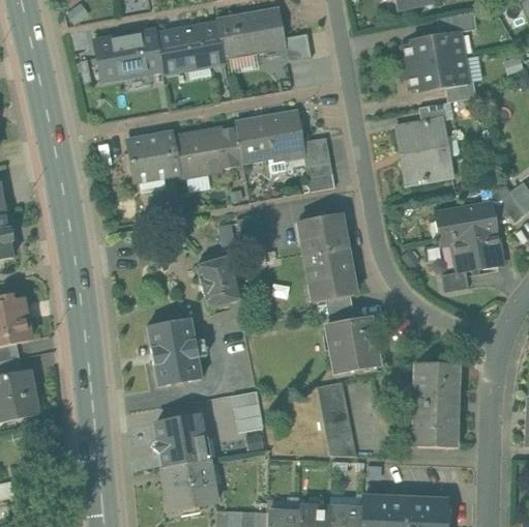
[(277,6),(216,18),(217,23),(224,57),(285,46),(284,36),(277,6)]
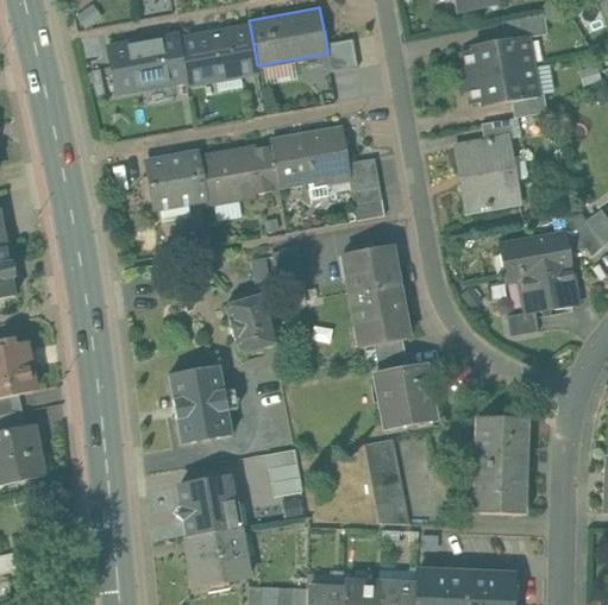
[(544,12),(502,19),(506,38),(527,33),(527,36),(547,32),(544,12)]
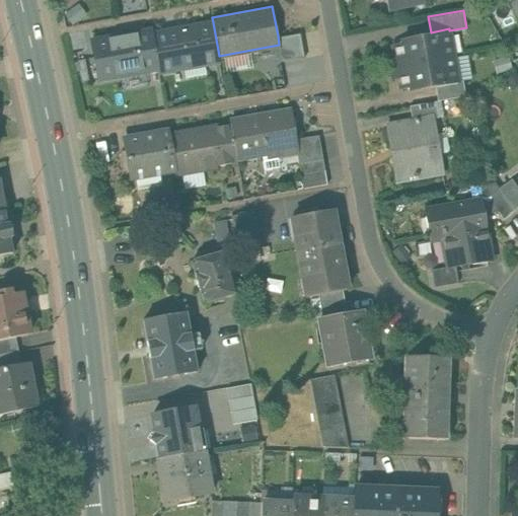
[(154,32),(153,32),(159,67),(158,67),(159,71),(175,68),(175,64),(205,59),(205,62),(220,60),(219,56),(213,22),(154,32)]
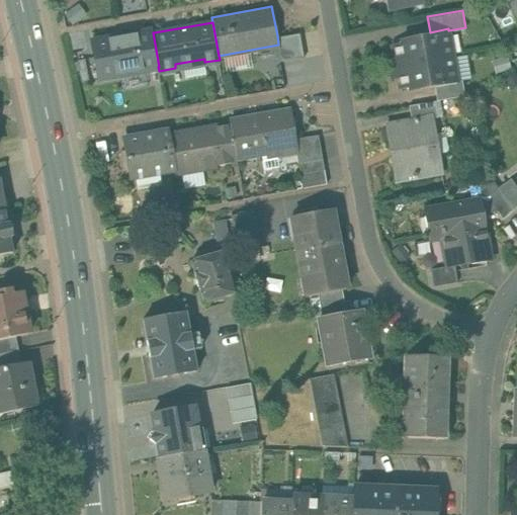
[(153,28),(92,39),(99,77),(158,67),(159,67),(153,32),(154,32),(153,28)]
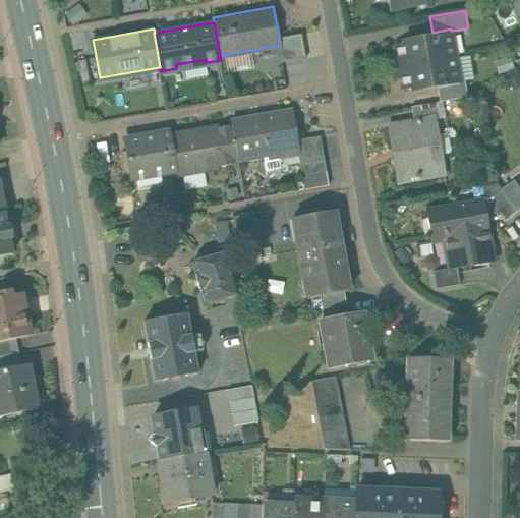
[(432,33),(418,35),(418,39),(396,43),(400,65),(455,55),(451,31),(451,29),(432,33)]
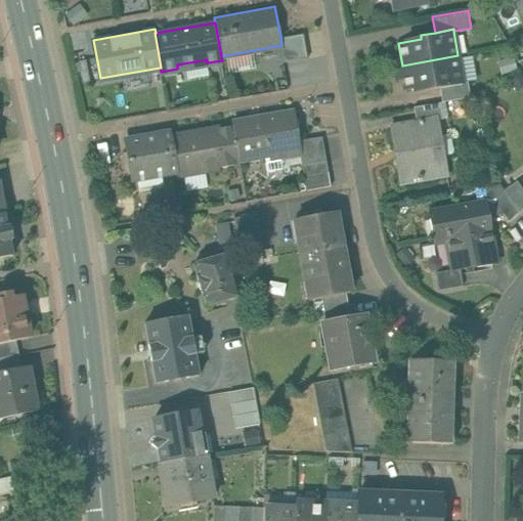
[(304,32),(280,36),(281,45),(285,60),(308,55),(304,32)]
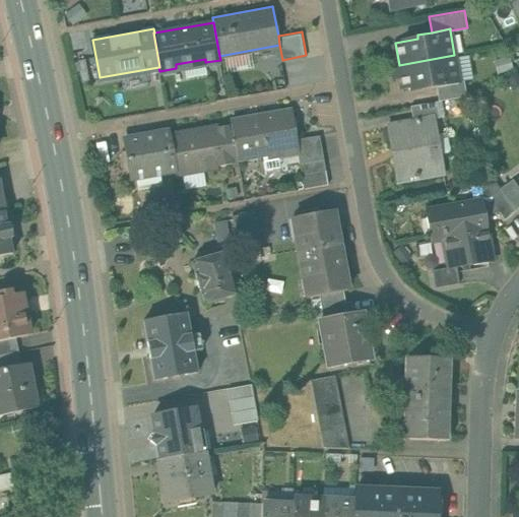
[(454,55),(399,65),(403,86),(426,82),(427,86),(437,85),(459,81),(458,80),(454,55)]
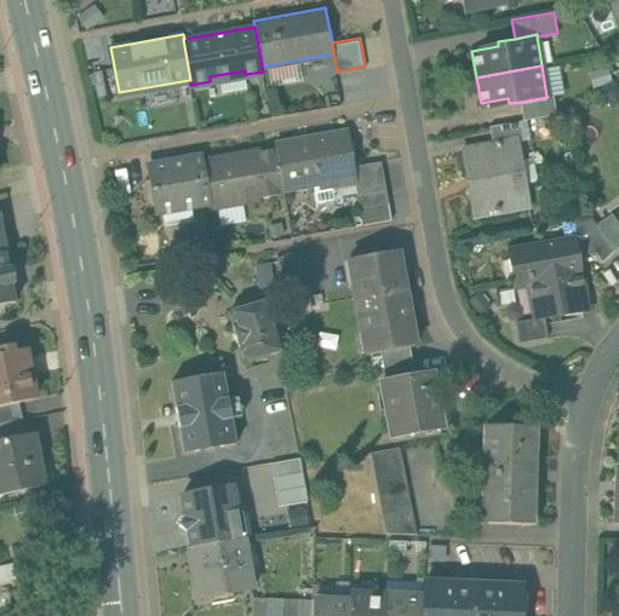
[(548,97),(521,102),(525,119),(557,113),(554,95),(546,96),(548,97)]
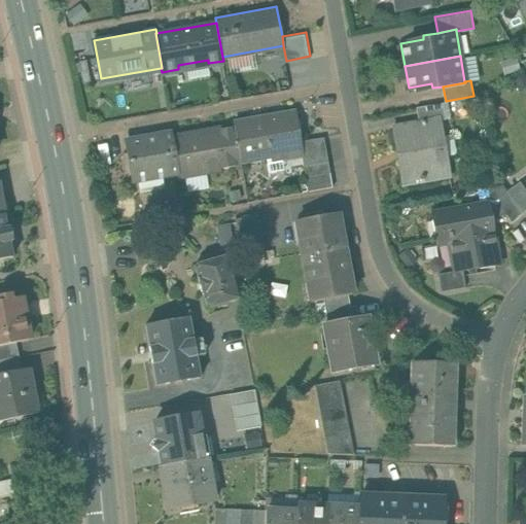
[(443,101),(417,105),(419,119),(440,116),(441,118),(446,117),(443,101)]
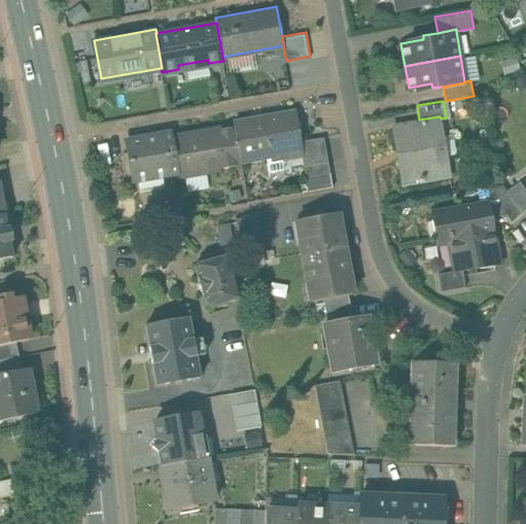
[(295,110),(234,120),(235,125),(241,160),(302,148),(301,139),(295,110)]
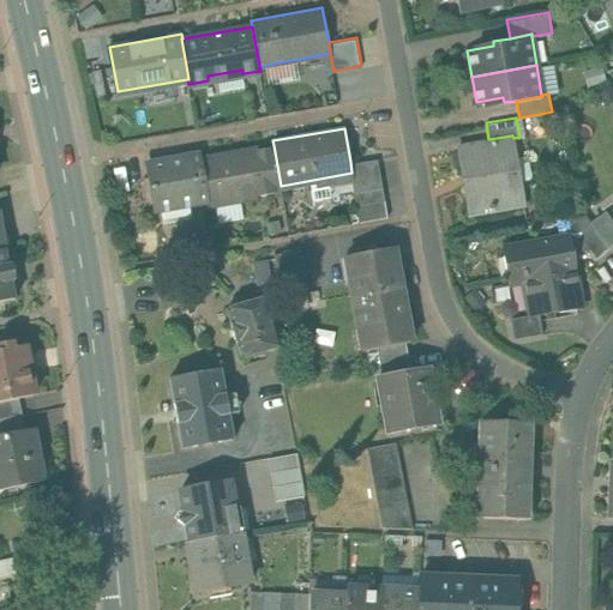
[(488,139),(458,145),(462,168),(466,167),(473,211),(524,201),(514,138),(512,136),(488,139)]
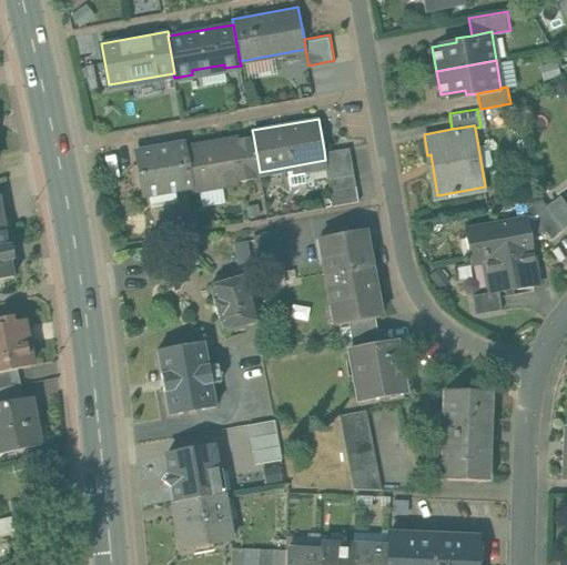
[(231,141),(219,143),(215,142),(188,147),(189,151),(194,182),(194,187),(260,175),(260,172),(253,134),(233,139),(231,141)]
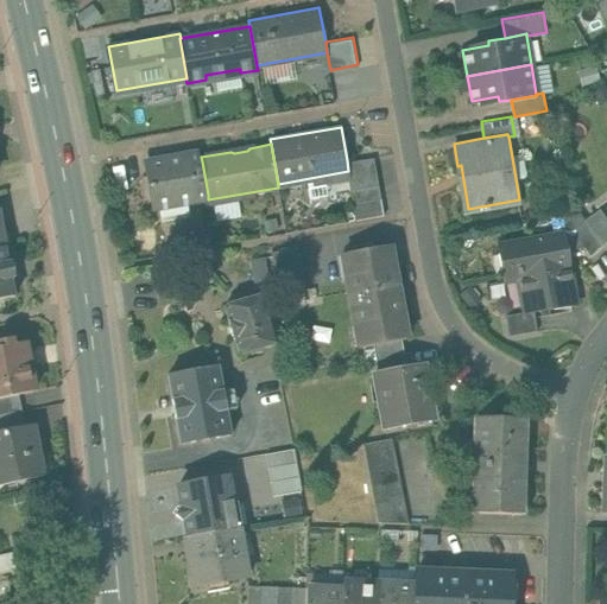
[(185,154),(147,161),(147,160),(146,160),(153,205),(155,205),(155,204),(208,195),(202,161),(188,164),(185,154)]
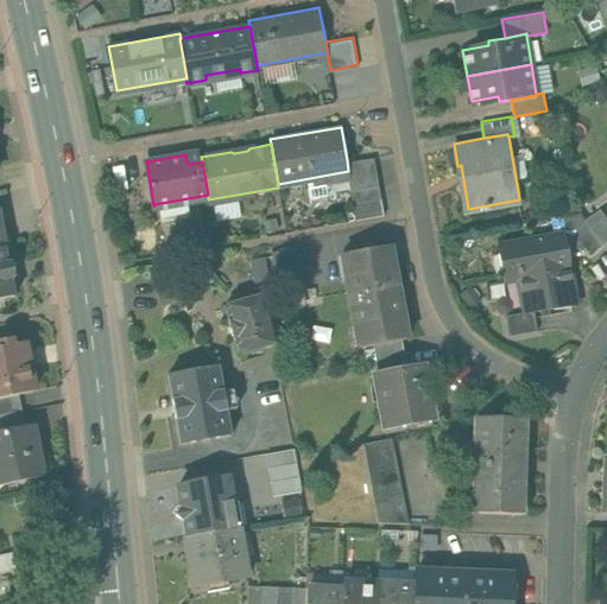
[(375,156),(347,160),(348,171),(351,189),(379,184),(375,156)]
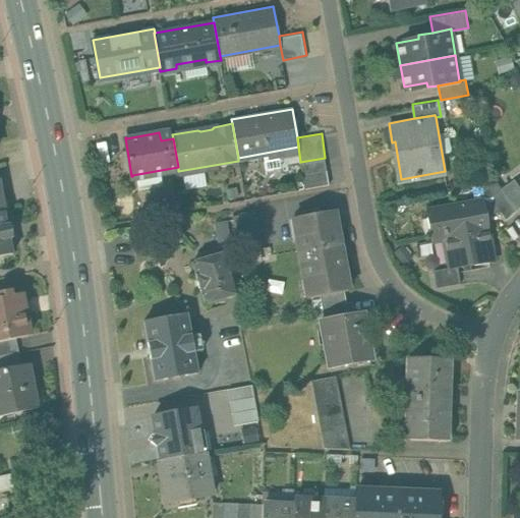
[(325,158),(300,162),(302,174),(327,169),(325,158)]
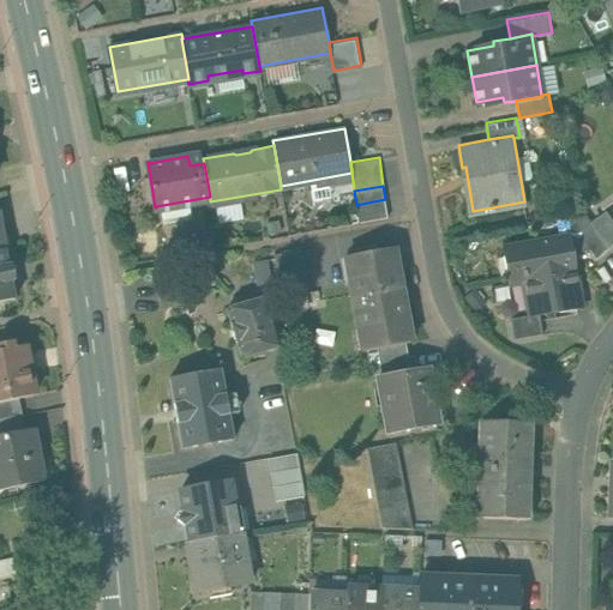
[(386,201),(358,206),(361,221),(389,216),(386,201)]
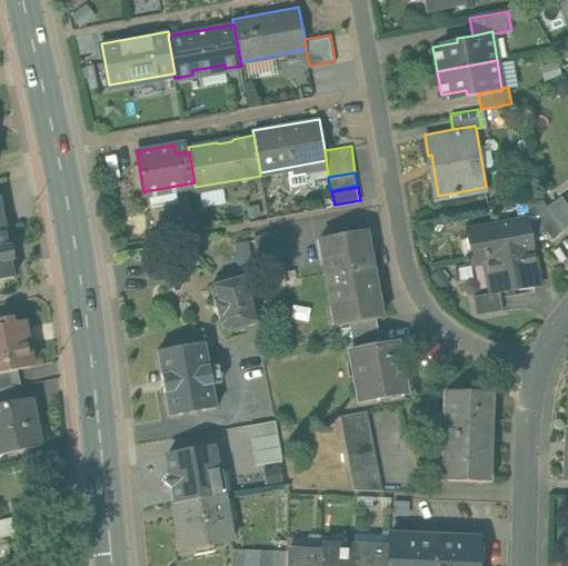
[(567,197),(565,194),(549,205),(566,228),(567,227),(567,197)]
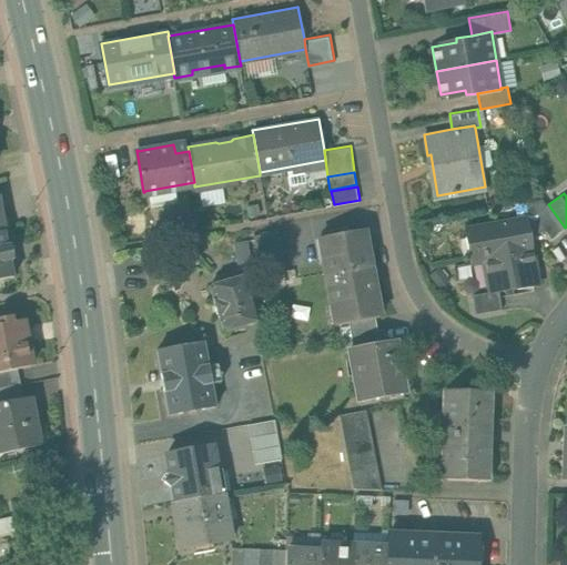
[(544,198),(518,202),(520,217),(526,215),(529,231),(545,228),(535,213),(548,204),(544,198)]
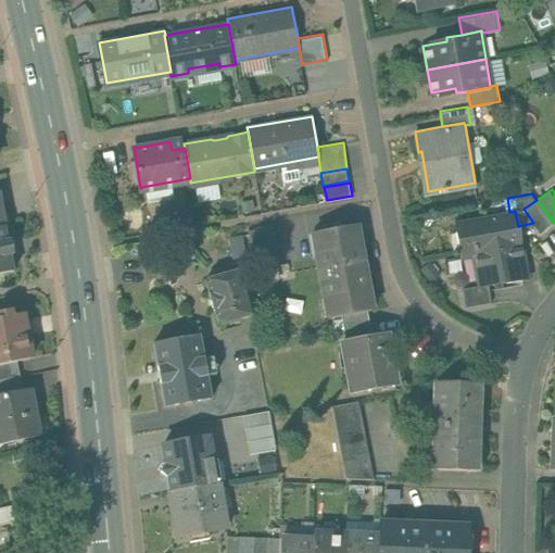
[(553,223),(537,200),(524,209),(533,223),(540,233),(553,223)]
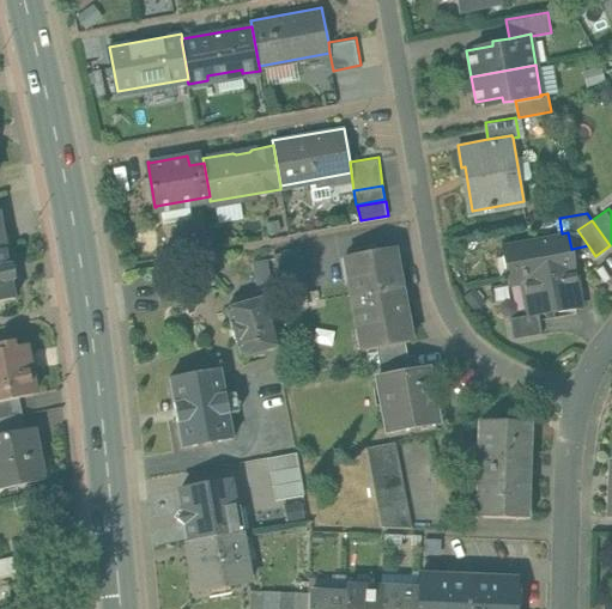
[(562,233),(503,244),(508,273),(574,261),(571,249),(568,232),(562,233)]
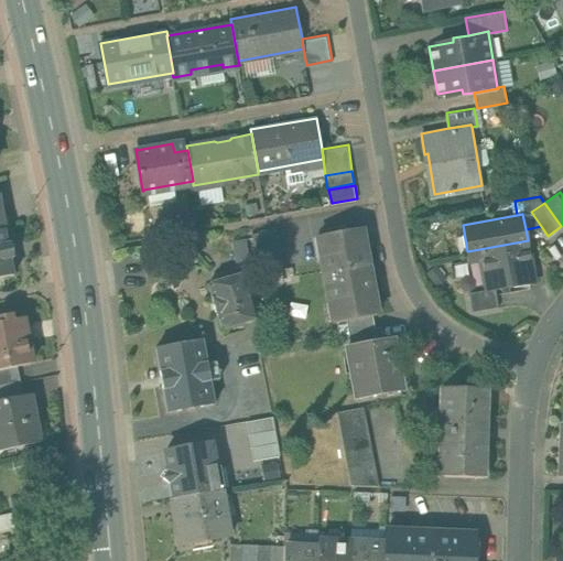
[(363,225),(318,234),(335,320),(348,317),(374,313),(378,312),(363,225)]
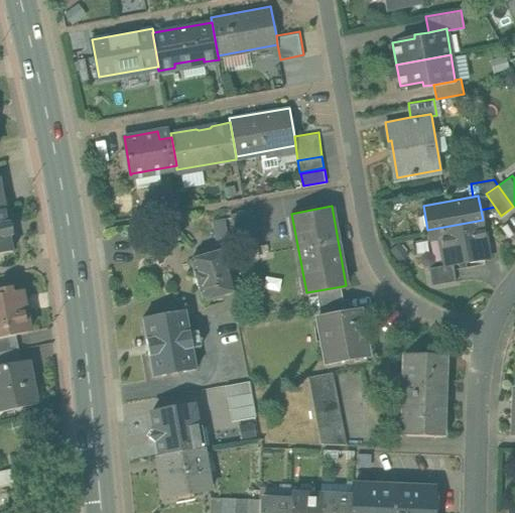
[(5,208),(0,209),(0,252),(13,249),(10,235),(13,234),(10,221),(7,221),(5,208)]
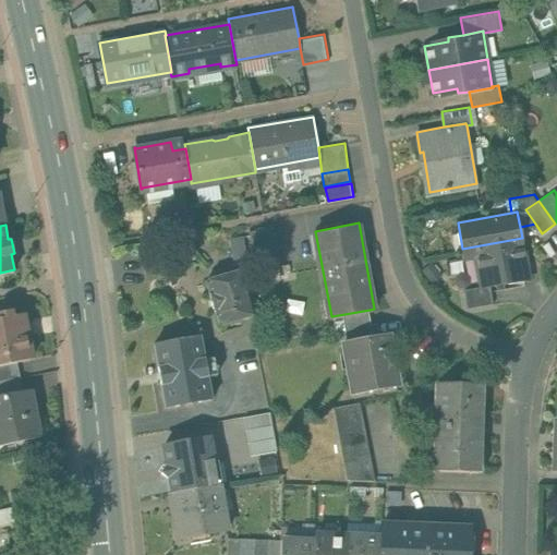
[(276,225),(251,229),(257,268),(282,263),(276,225)]
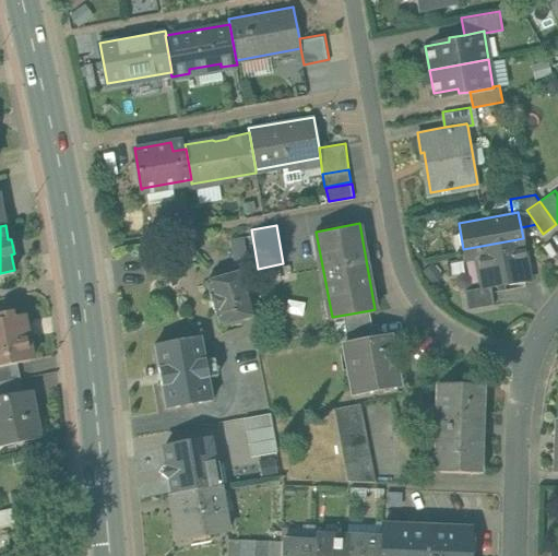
[(523,238),(463,249),(464,257),(477,255),(483,285),(484,286),(491,285),(530,278),(523,238)]
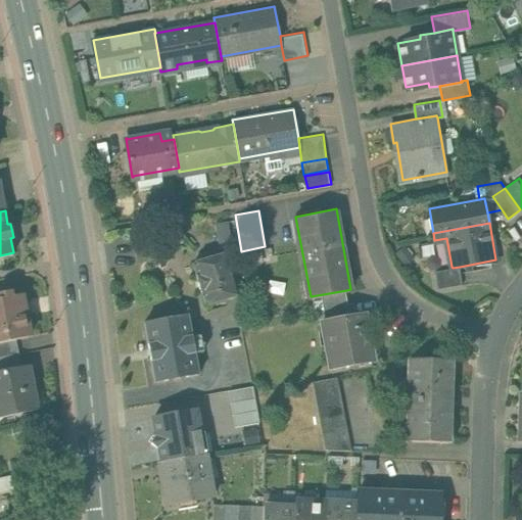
[(228,251),(194,262),(206,303),(241,293),(228,251)]
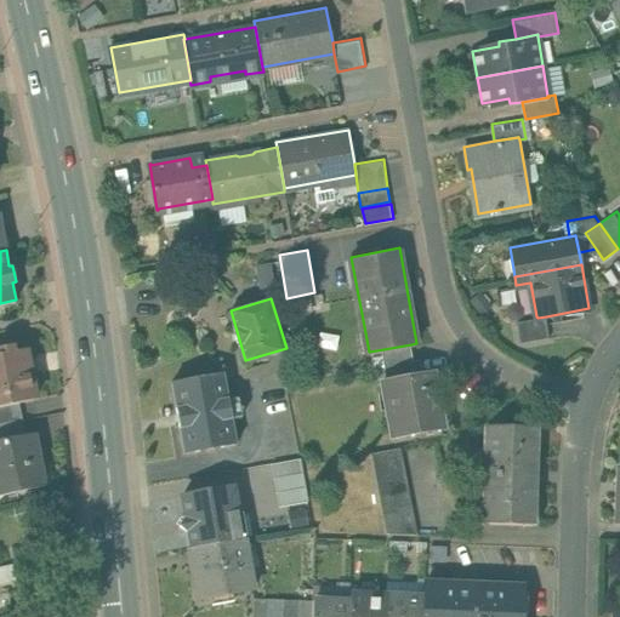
[(536,316),(517,320),(521,341),(550,336),(546,316),(538,318),(536,316)]
